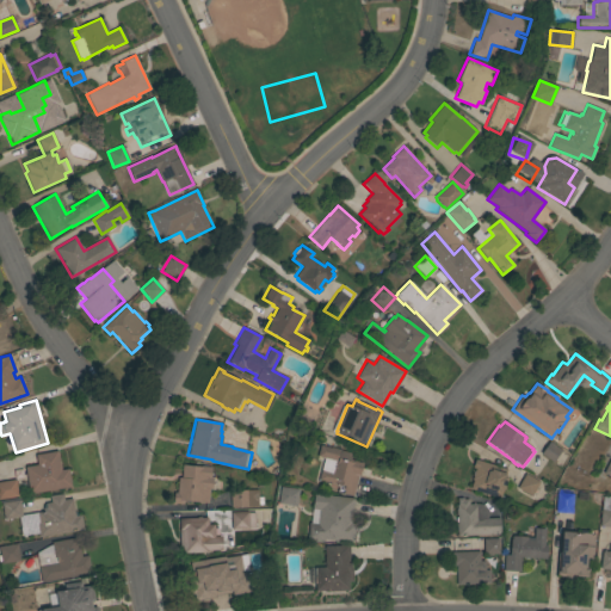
[(561,450),(553,462),(541,454),(549,442),(561,450)]
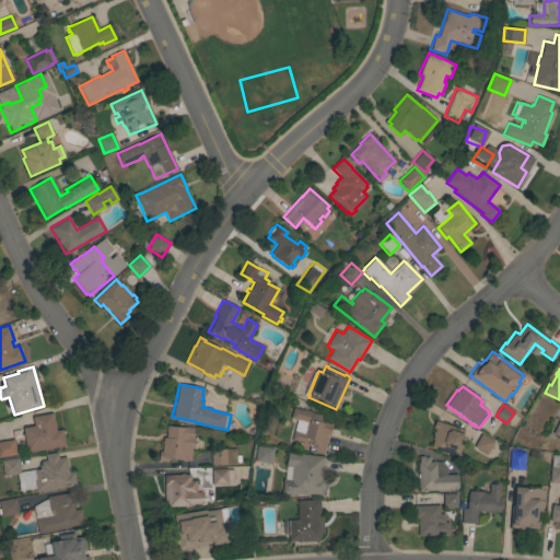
[(303,410),(312,412),(322,416),(321,421),(326,423),(324,429),(326,429),(325,433),(328,434),(323,454),(308,451),(310,446),(302,444),(302,442),(292,439),(296,420),(290,418),(293,408),(303,410)]
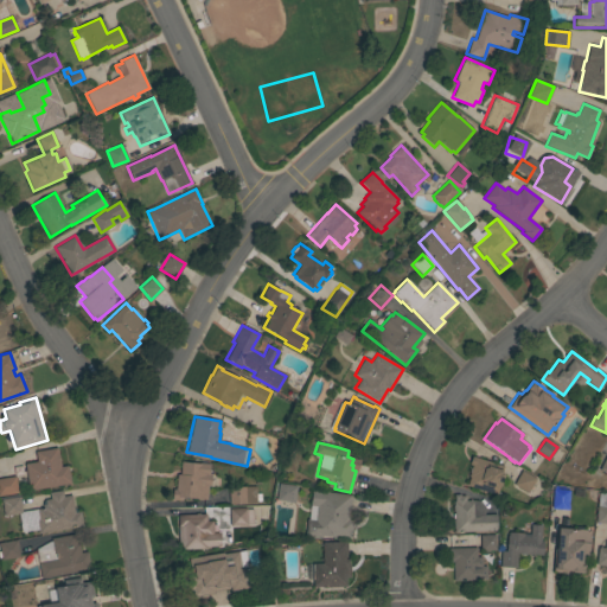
[(29,491),(24,464),(37,461),(34,452),(57,448),(61,467),(66,466),(70,484),(29,491)]
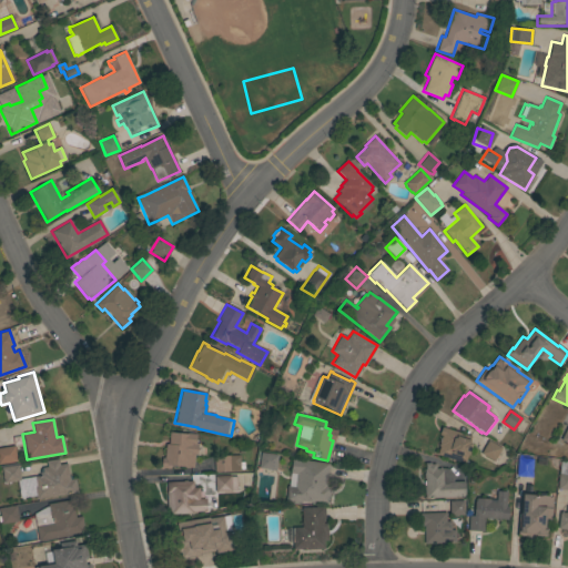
[(470,436),(468,443),(470,444),(470,445),(472,445),(468,455),(467,454),(465,463),(436,455),(439,446),(438,446),(440,435),(438,435),(440,427),(470,436)]
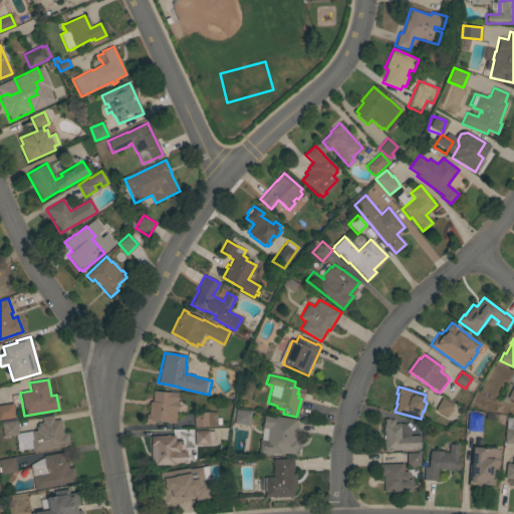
[(513,388),(511,387),(505,400),(513,403),(513,388)]
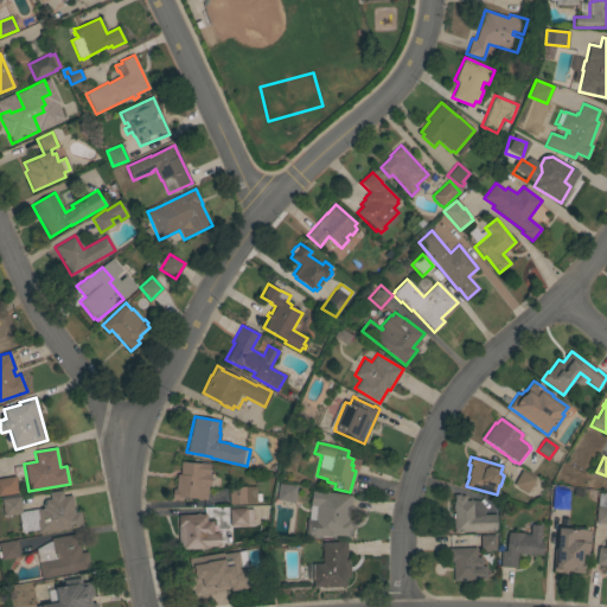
[(181,497),(181,500),(172,499),(172,490),(176,490),(177,474),(179,474),(180,461),(198,464),(198,462),(210,464),(209,474),(211,474),(210,486),(208,486),(206,499),(181,497)]
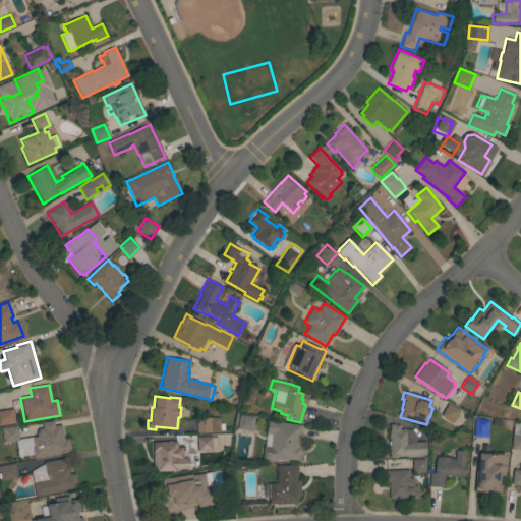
[(460,410),(453,423),(441,416),(448,404),(460,410)]
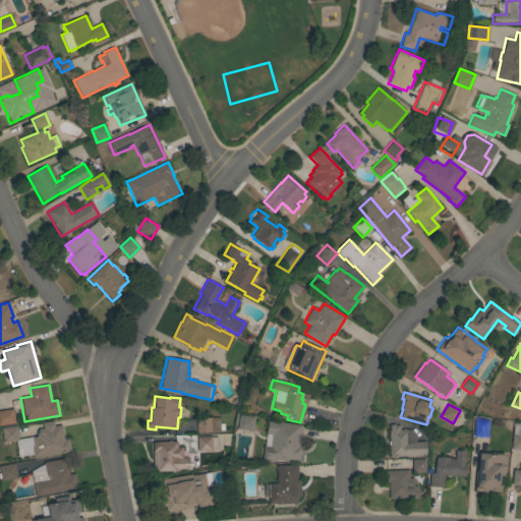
[(0,425),(0,411),(12,409),(15,423),(0,425)]
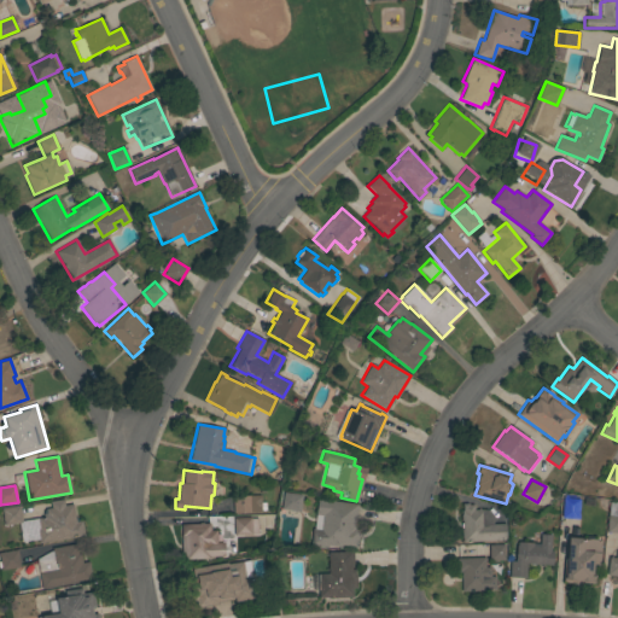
[(280,509),(284,493),(302,495),(299,512),(280,509)]
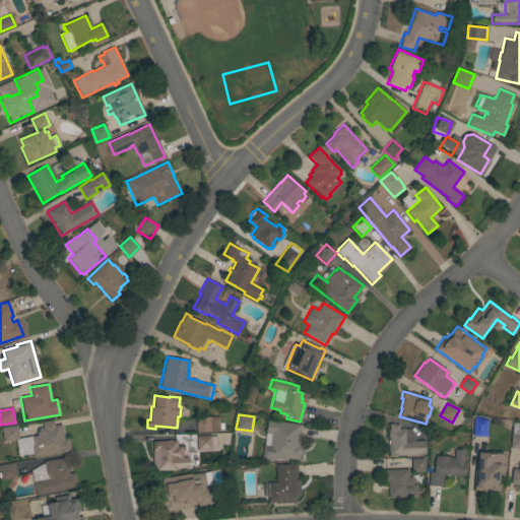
[(219,416),(219,423),(222,423),(222,428),(219,428),(219,431),(196,431),(195,417),(219,416)]
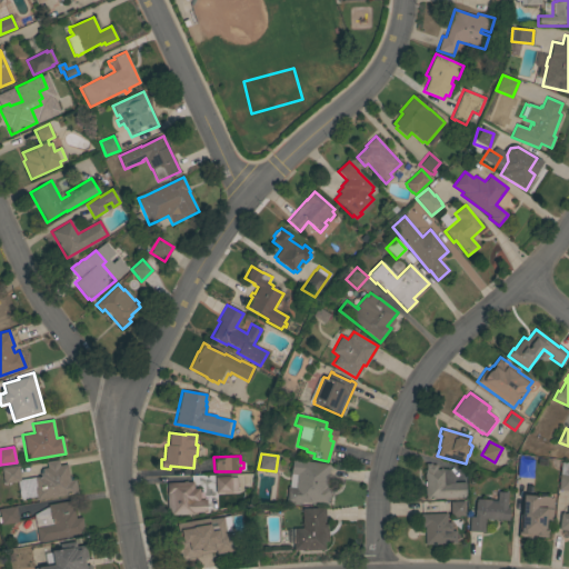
[(532,472),(533,472),(532,478),(517,477),(518,459),(533,460),(532,472)]
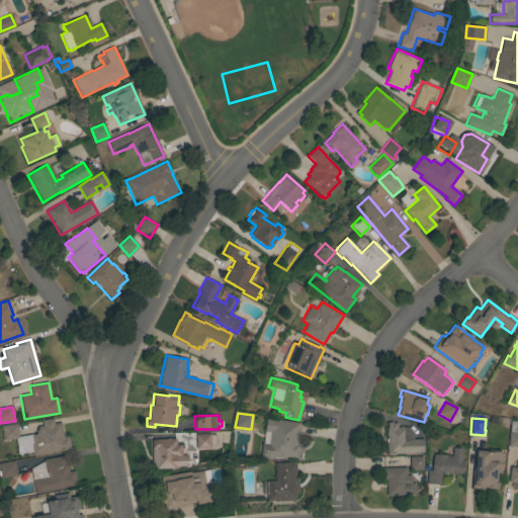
[(32,455),(30,443),(32,443),(30,435),(36,434),(35,431),(38,430),(37,427),(42,426),(41,420),(53,419),(54,424),(61,423),(63,437),(68,436),(70,449),(32,455)]
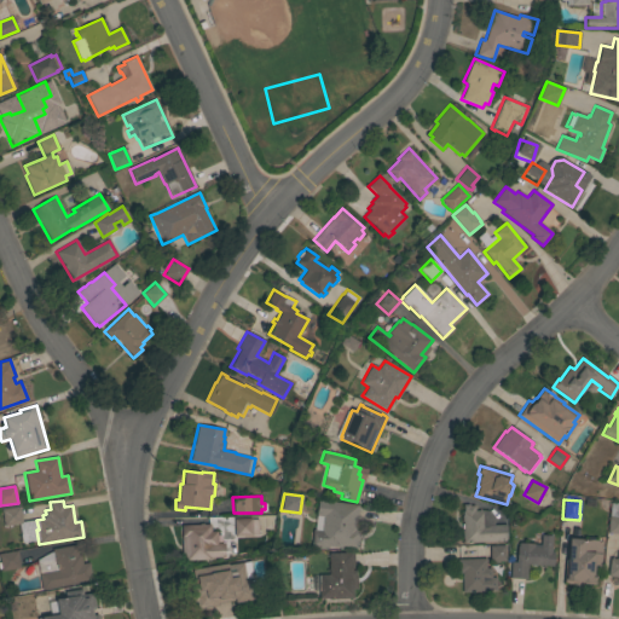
[(356,531),(359,531),(358,548),(342,545),(342,548),(328,547),(328,549),(311,547),(312,530),(320,531),(323,516),(316,515),(317,501),(358,505),(356,531)]
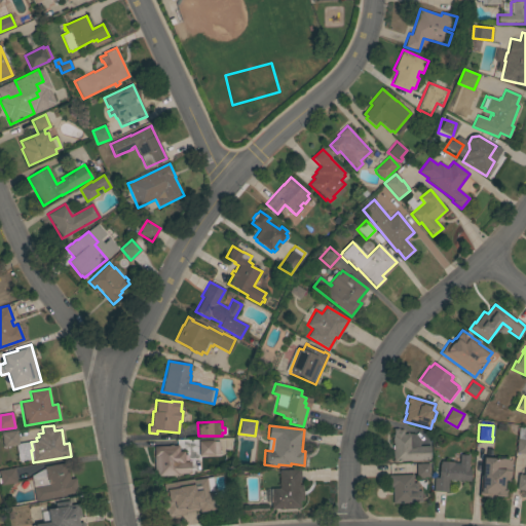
[(525,453),(516,453),(517,439),(519,427),(525,427),(525,453)]
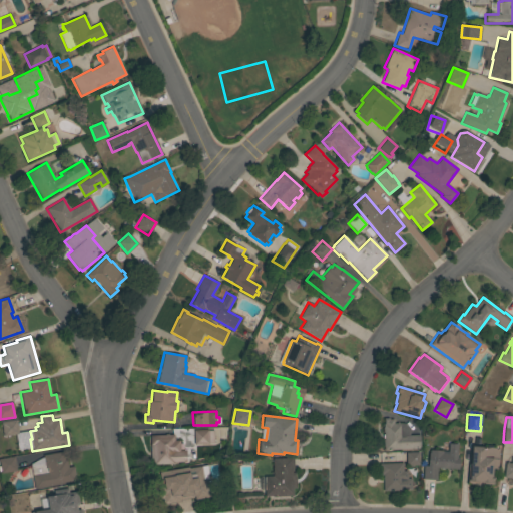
[(384,450),(384,447),(383,447),(383,427),(383,424),(384,424),(384,418),(389,418),(389,419),(393,419),(393,423),(401,423),(405,423),(410,432),(409,435),(419,435),(420,448),(384,450)]
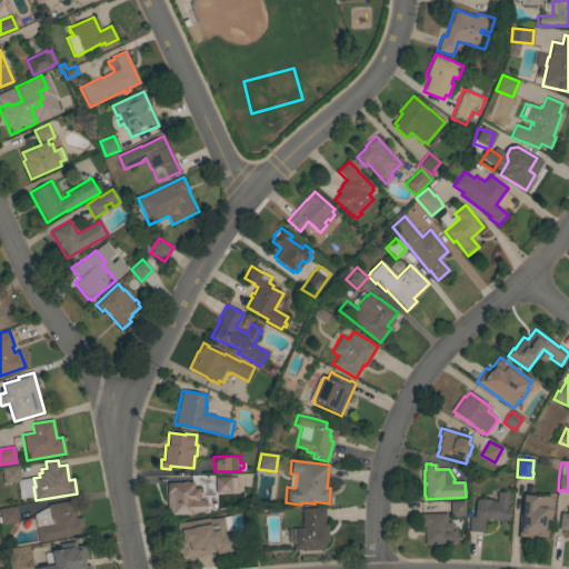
[(18,466),(20,481),(3,483),(1,469),(18,466)]
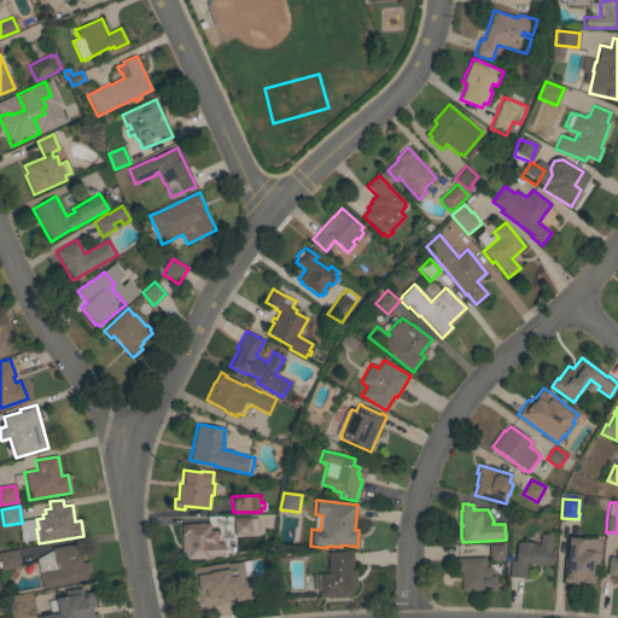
[(233,518),(250,518),(257,518),(257,534),(251,534),(251,535),(234,535),(233,518)]
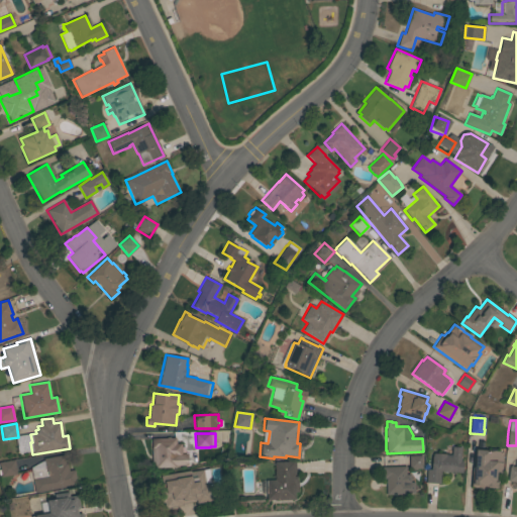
[(152,468),(151,438),(167,438),(167,437),(170,437),(170,438),(176,437),(176,443),(181,443),(181,453),(186,453),(187,466),(175,466),(175,468),(152,468)]
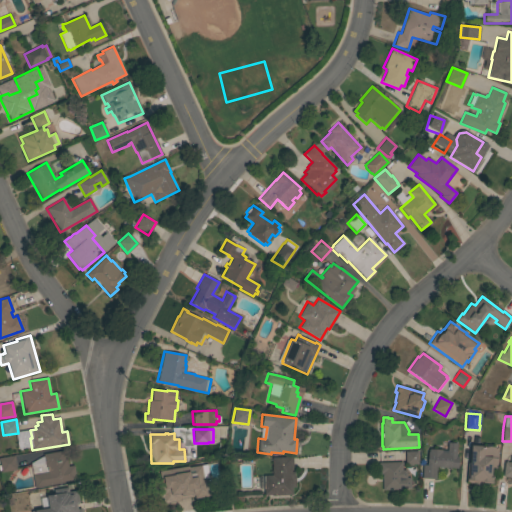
[(447,450),(447,442),(456,443),(456,456),(458,457),(457,468),(436,467),(435,479),(421,478),(422,464),(426,465),(427,451),(428,451),(428,449),(429,450),(429,449),(447,450)]
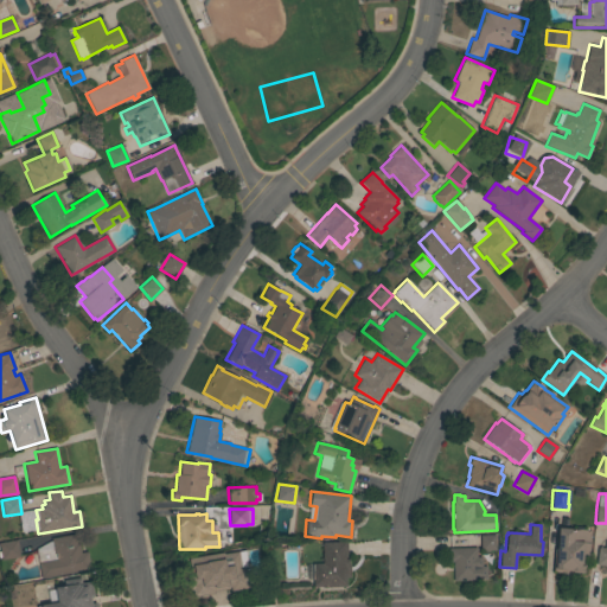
[(572,573),(572,574),(569,574),(569,575),(563,574),(564,572),(563,572),(563,573),(555,573),(555,572),(553,570),(555,548),(556,549),(557,528),(573,529),(573,530),(576,530),(576,529),(590,530),(588,556),(585,555),(582,573),(572,573)]
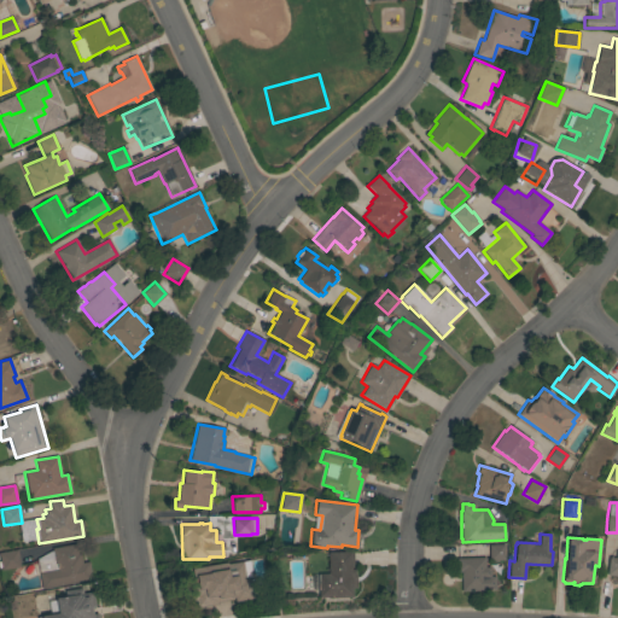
[(36,561),(50,559),(48,551),(52,551),(52,548),(75,544),(77,553),(80,553),(81,563),(88,561),(92,581),(41,589),(36,561)]
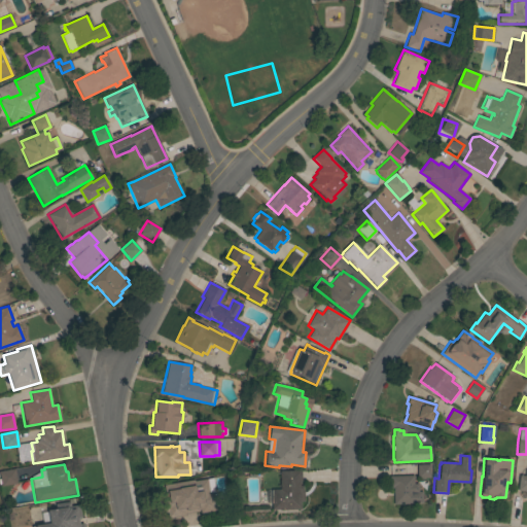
[(430,478),(417,478),(417,465),(429,464),(430,478)]
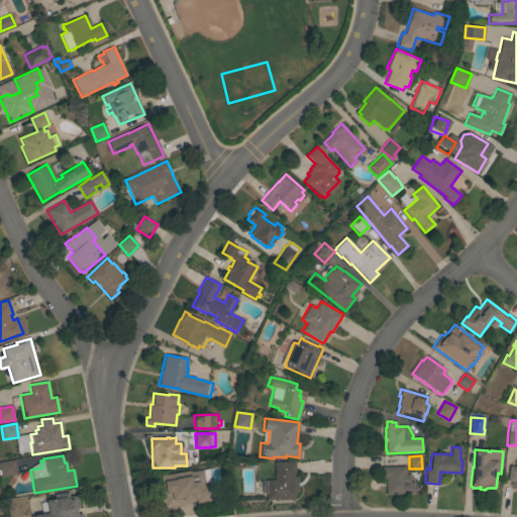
[(1,477),(0,475),(0,461),(14,459),(16,475),(1,477)]
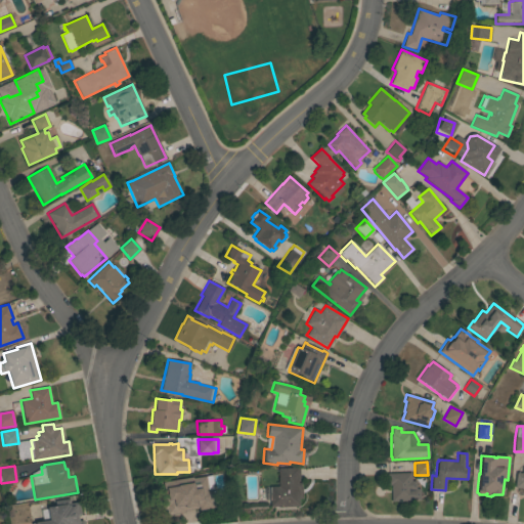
[(523,487),(514,487),(516,472),(522,473),(522,467),(523,467),(523,487)]
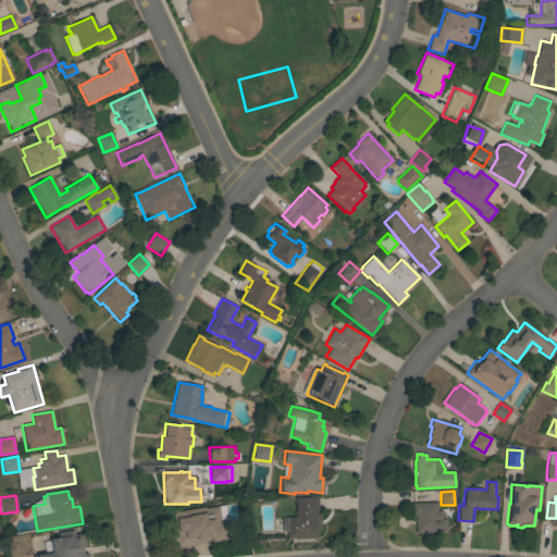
[(317,514),(320,514),(320,518),(321,518),(321,530),(317,530),(317,537),(287,539),(287,531),(283,531),(282,518),(286,518),(286,517),(296,517),(295,498),(316,497),(317,514)]
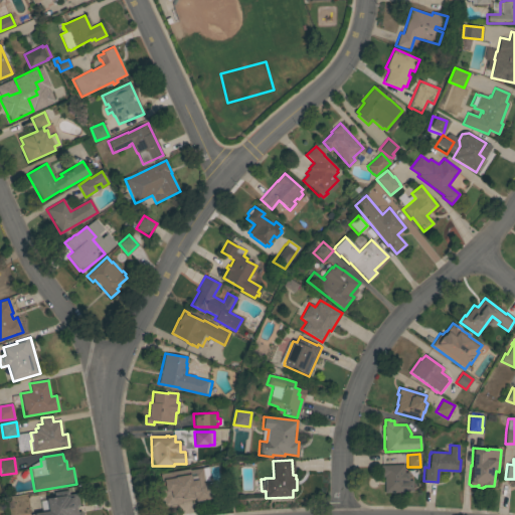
[(206,464),(208,476),(195,478),(193,466),(206,464)]
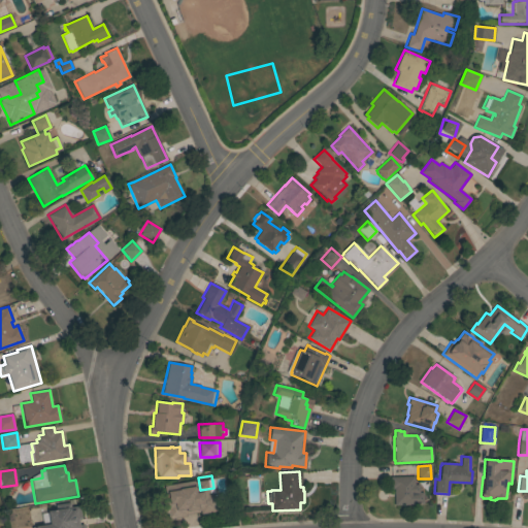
[(394,488),(390,488),(390,477),(414,476),(414,485),(419,485),(419,493),(423,492),(423,505),(394,505),(394,488)]
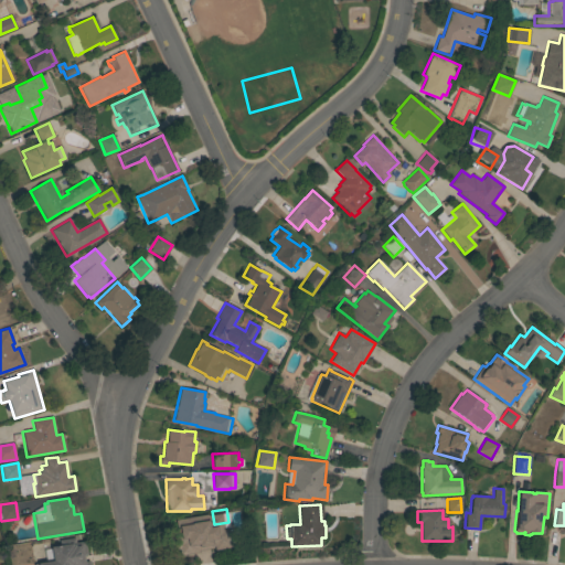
[(183,525),(183,524),(184,523),(185,524),(201,522),(202,530),(203,529),(204,532),(205,532),(210,554),(177,561),(174,547),(178,547),(174,526),(183,525)]
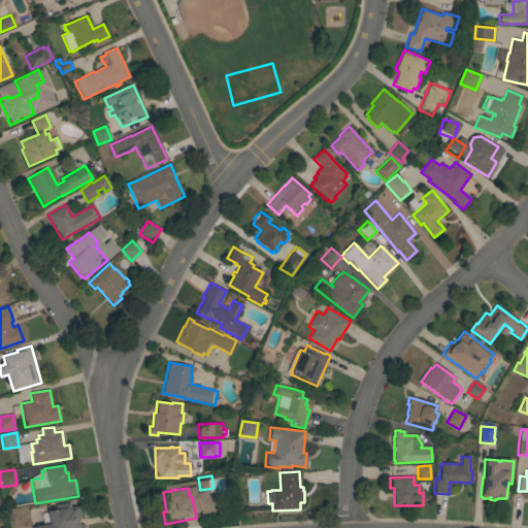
[(31,527),(50,524),(47,512),(56,509),(56,505),(69,502),(70,507),(77,506),(77,507),(78,507),(80,518),(79,518),(79,520),(78,520),(79,525),(84,525),(84,527),(31,527)]
